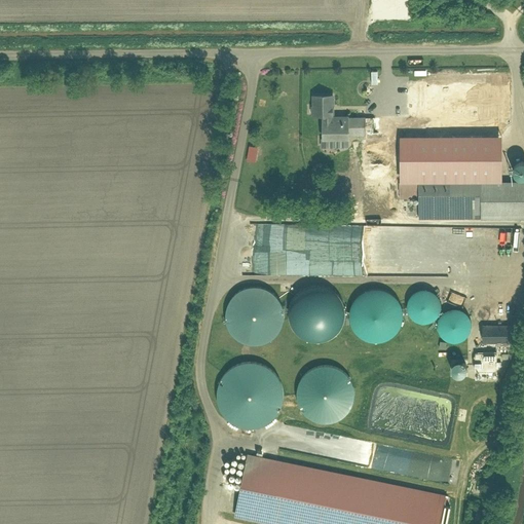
[(407,117),(364,118),(365,134),(365,179),(399,178),(401,178),(400,133),(429,133),(429,119),(507,118),(506,86),(454,86),(455,108),(429,108),(429,87),(407,87),(407,117)]
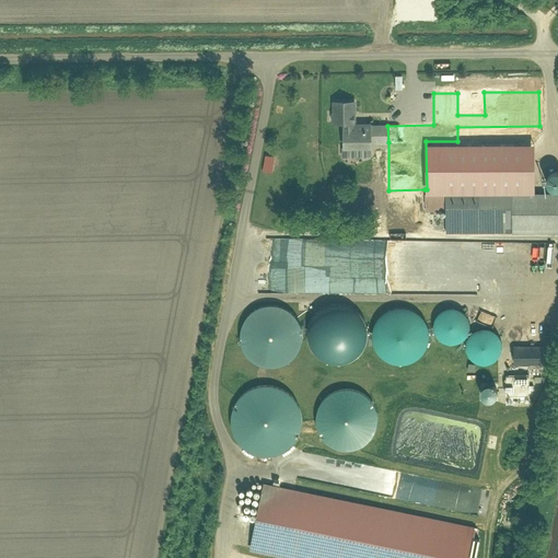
[(353,102),(332,103),(332,114),(330,114),(330,121),(333,121),(333,125),(344,125),(344,149),(372,149),(372,142),(388,142),(387,126),(371,126),(371,124),(355,125),(353,102)]
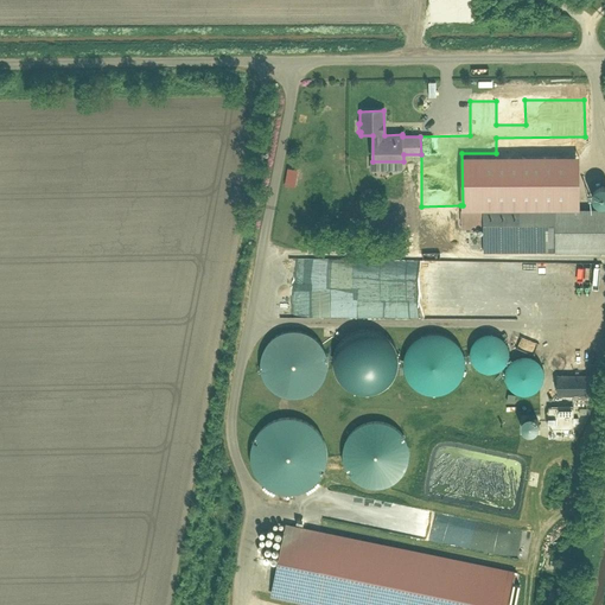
[(592,191),(591,196),(592,201),(594,204),(599,207),(604,207),(604,205),(604,184),(603,184),(598,185),(594,188),(592,191)]
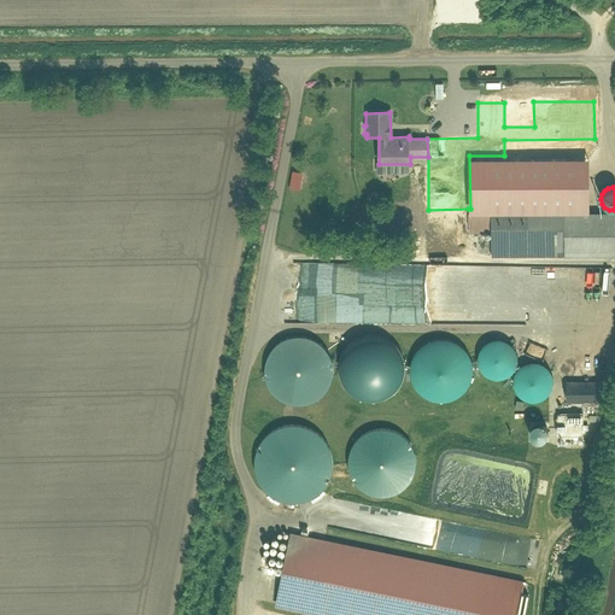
[(614,256),(614,212),(470,215),(470,209),(468,209),(468,227),(426,227),(426,255),(469,255),(469,232),(491,232),(492,258),(614,256)]
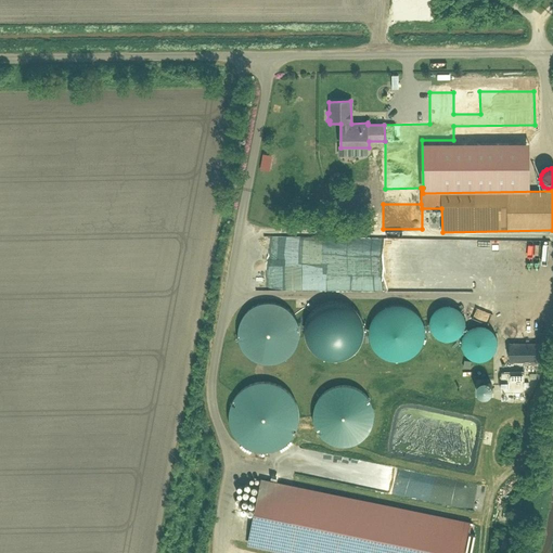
[(308,347),(314,355),(323,359),(334,361),(343,359),(351,355),(358,348),(362,339),(363,331),(361,321),(357,313),(350,307),(342,303),(332,301),(322,304),(313,309),(307,317),(304,326),(304,337),(308,347)]
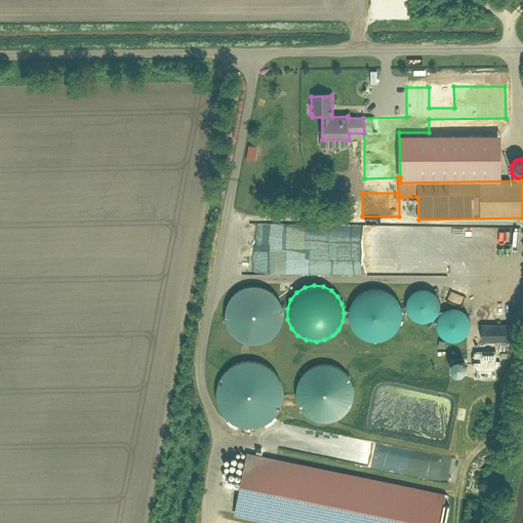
[(235,293),(229,302),(226,310),(226,319),(228,328),(233,335),(241,342),(249,344),(259,344),(269,340),(276,334),(281,326),(283,316),(282,307),(277,297),(270,291),(262,287),(251,286),(242,288),(235,293)]
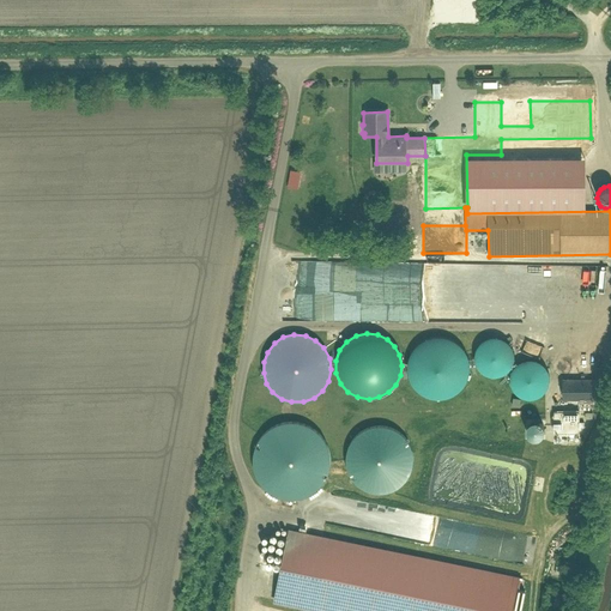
[(405,366),(406,375),(410,385),(417,393),(425,398),(435,400),(446,399),(455,394),(464,387),(469,377),(470,367),(466,356),(461,346),(452,340),(442,337),(431,337),(422,340),(413,346),(407,356),(405,366)]
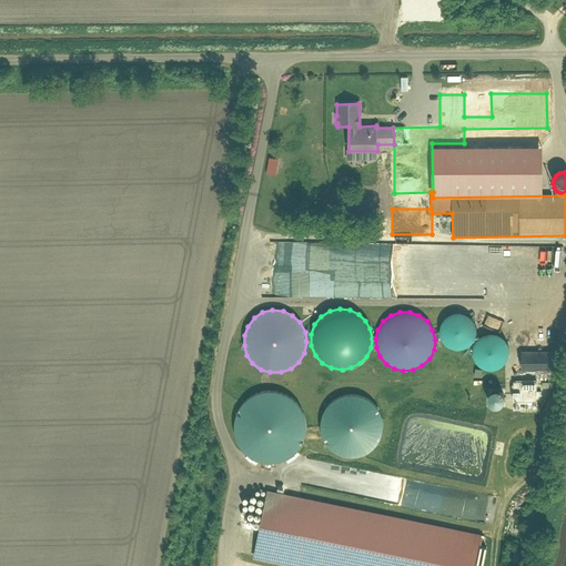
[(472,344),(475,339),(477,333),(476,326),(474,321),(470,316),(464,313),(458,312),(452,313),(446,316),(442,321),(440,326),(438,333),(441,340),(444,344),(450,349),(455,351),(462,350),(467,347),(472,344)]
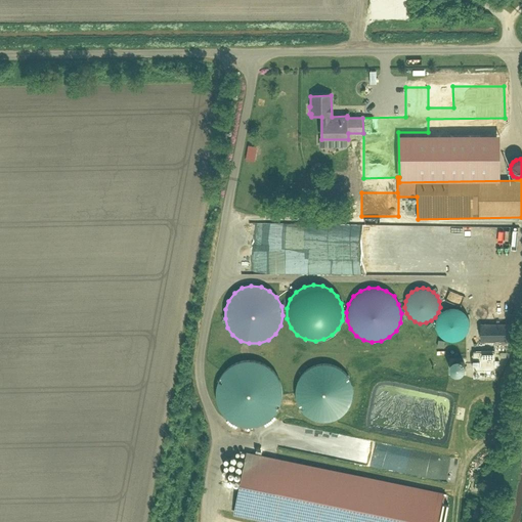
[(436,332),(439,337),(443,341),(449,343),(454,343),(461,341),(466,337),(469,332),(470,327),(469,321),(467,316),(463,312),(459,309),(452,308),(447,309),(442,311),(438,315),(436,319),(435,325),(436,332)]
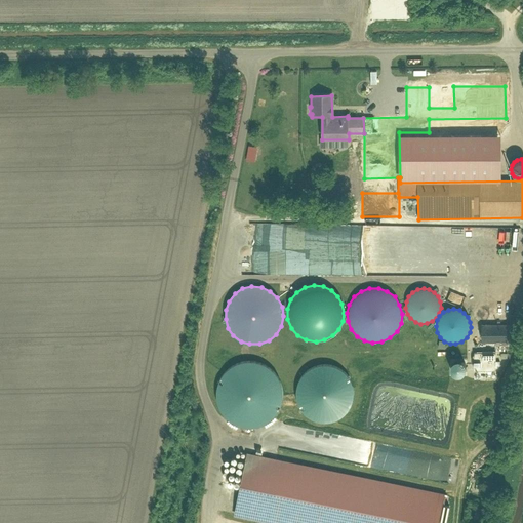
[(516,342),(516,325),(483,327),(484,344),(516,342)]
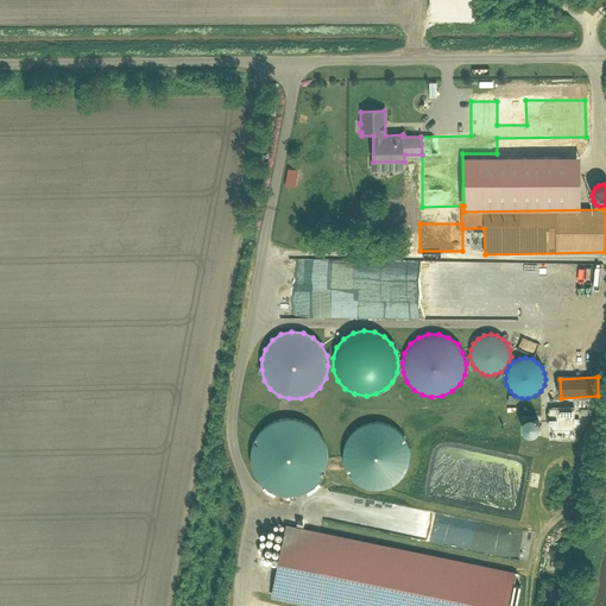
[(574,408),(549,412),(550,420),(575,416),(574,408)]
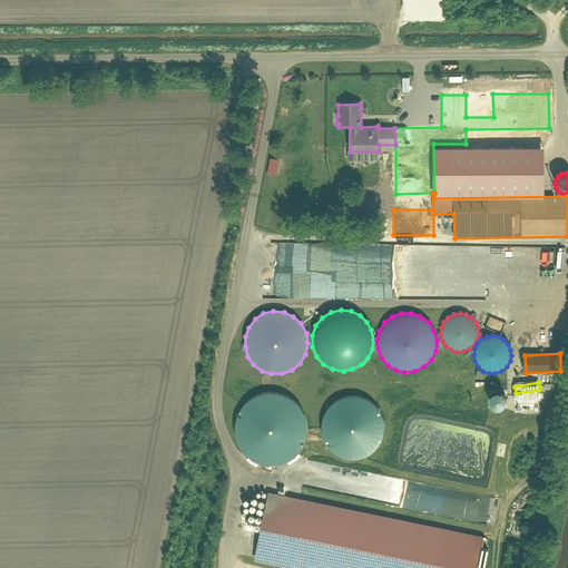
[(301,447),(303,434),(303,422),(297,411),(290,402),(278,398),(266,395),(254,399),(244,405),(236,414),(233,426),(233,438),(237,449),(244,457),(253,463),(263,467),(274,467),(285,462),(293,457),(301,447)]
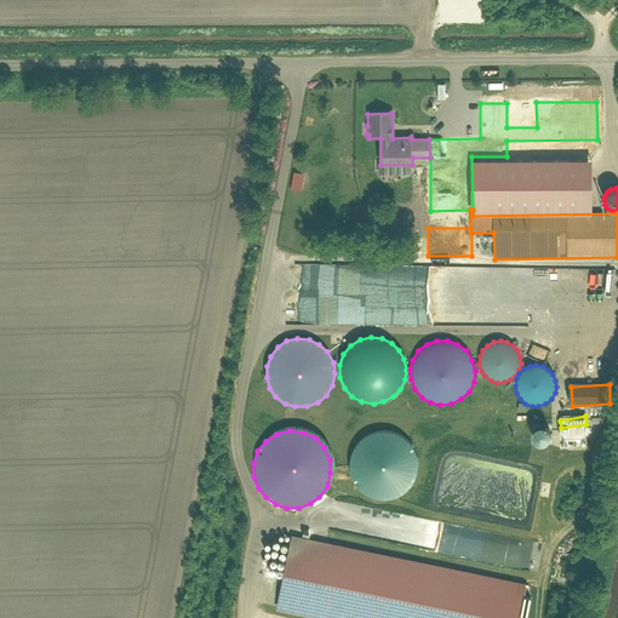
[(415,476),(415,464),(411,453),(405,444),(395,438),(383,435),(372,436),(361,441),(353,448),(348,459),(347,470),(349,482),(355,491),(362,498),(372,502),(383,503),(394,501),(402,495),(410,487),(415,476)]
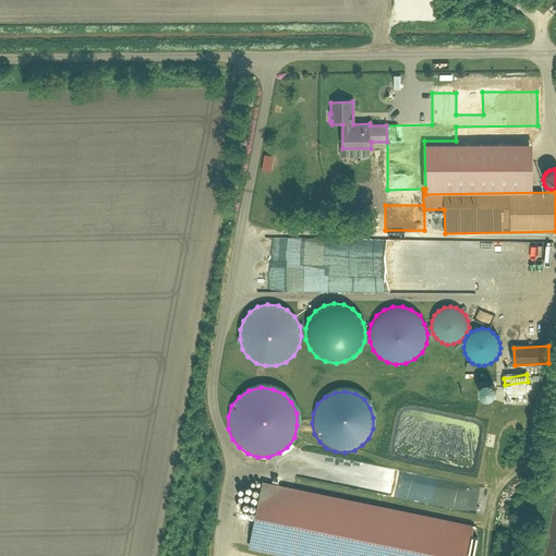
[(491,400),(491,398),(490,395),(487,393),(485,391),(483,391),(481,391),(479,393),(476,394),(475,397),(475,399),(475,401),(476,403),(479,406),(481,406),(483,407),(485,406),(487,405),(490,402),(491,400)]
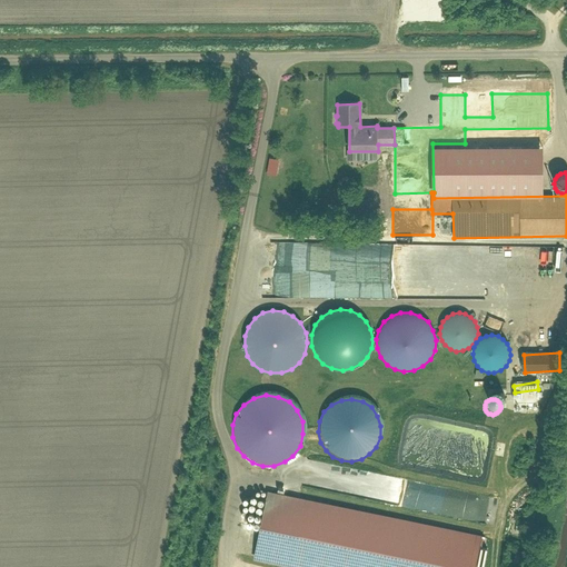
[(268,493),(254,559),(287,566),(475,566),(481,538),(268,493)]
